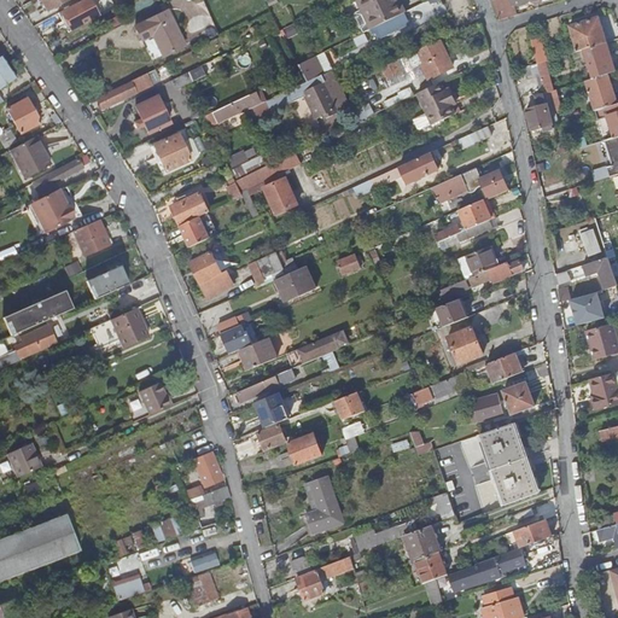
[(68,0),(40,0),(47,12),(68,0)]
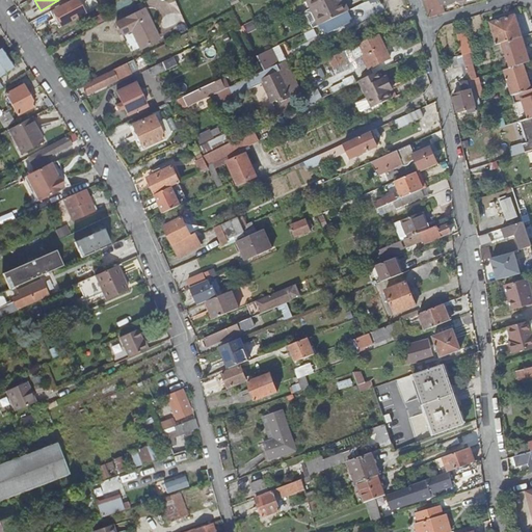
[(77,0),(71,0),(53,10),(61,27),(85,15),(77,0)]
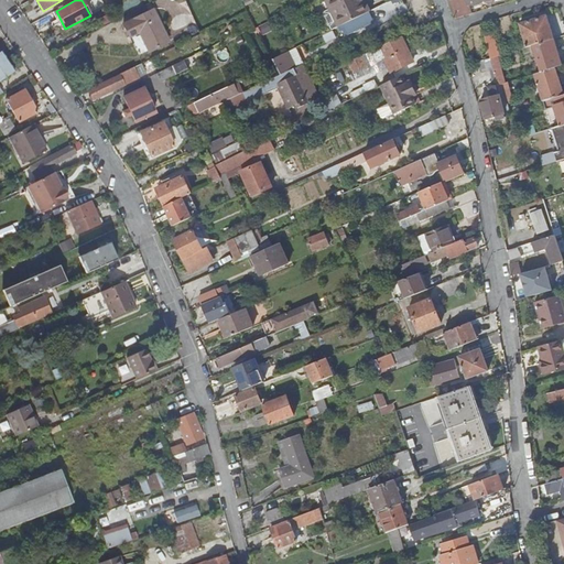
[(102,11),(126,0),(97,0),(102,11)]
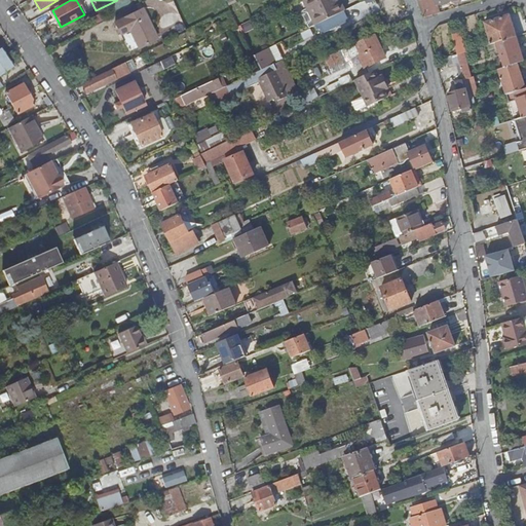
[(311,9),(331,0),(305,0),(304,1),(308,10),(309,11),(311,9)]
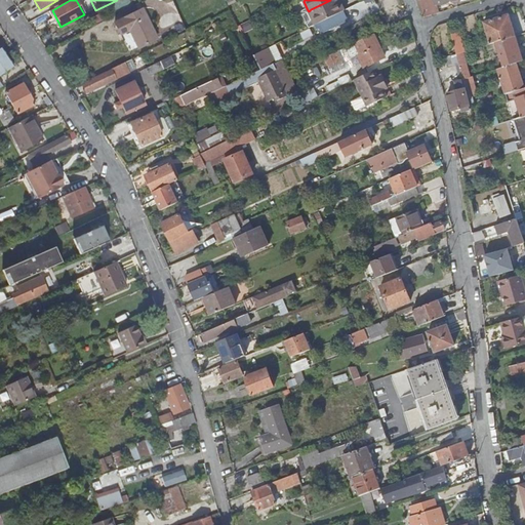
[(330,0),(311,9),(318,25),(342,13),(335,0),(330,0)]
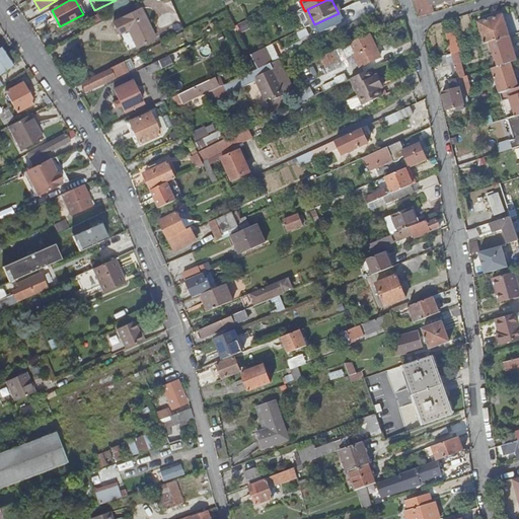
[(412,0),(415,7),(418,16),(433,12),(430,3),(436,3),(440,1),(442,0),(444,0),(445,1),(448,0),(449,2),(453,1),(452,0),(412,0)]
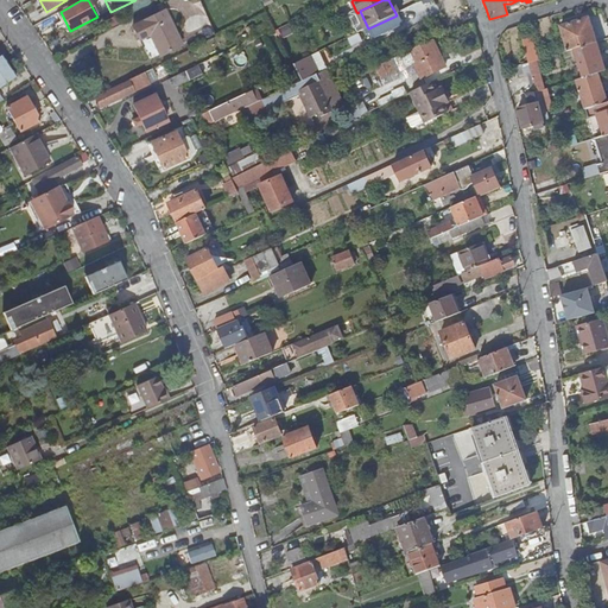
[(133,26),(146,52),(156,48),(177,37),(164,11),(133,26)]
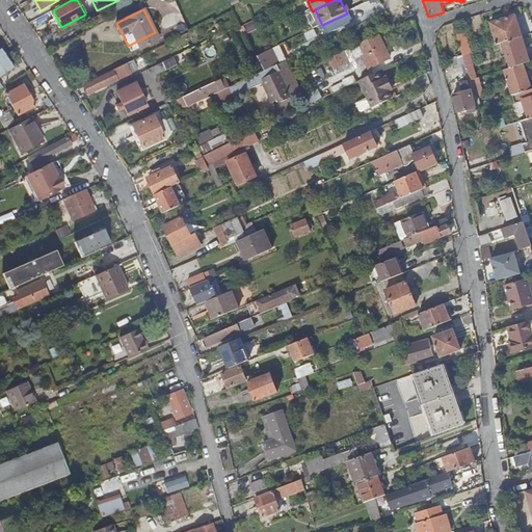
[(315,9),(313,11),(320,26),(322,25),(315,9)]
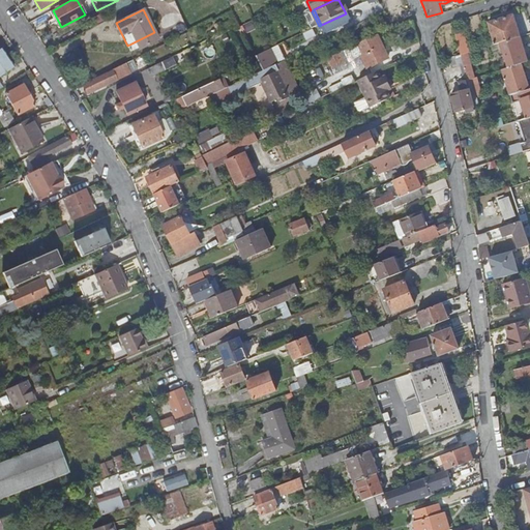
[(318,26),(319,26),(312,11),(311,10),(306,12),(306,13),(314,28),(318,26)]
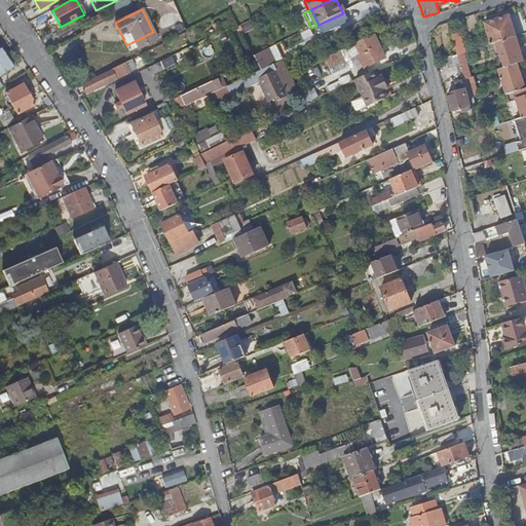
[(316,26),(315,26),(317,30),(321,29),(323,33),(347,21),(343,12),(343,13),(318,25),(316,26)]
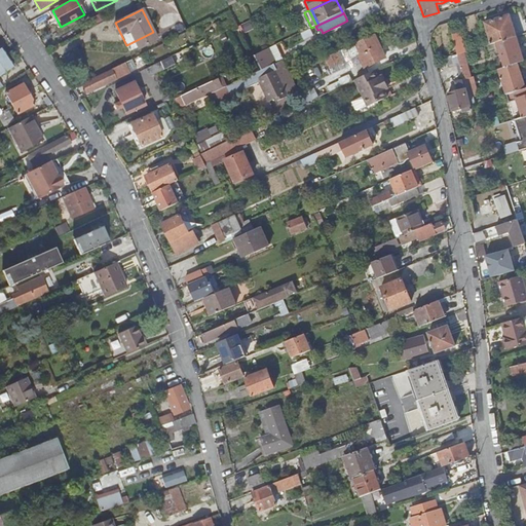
[(485,28),(510,21),(508,14),(484,23),(485,28)]
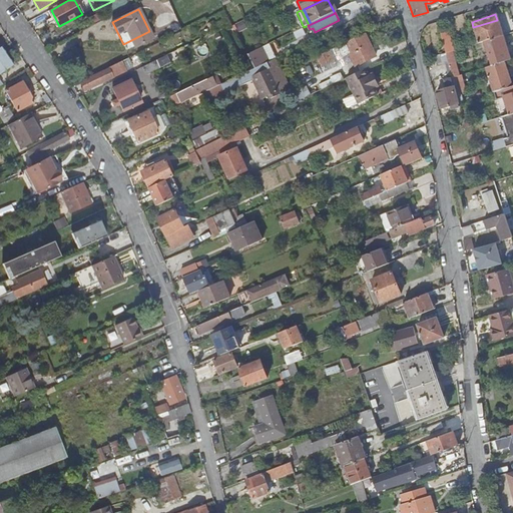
[(484,41),(502,35),(497,20),(473,27),(478,42),(484,41)]
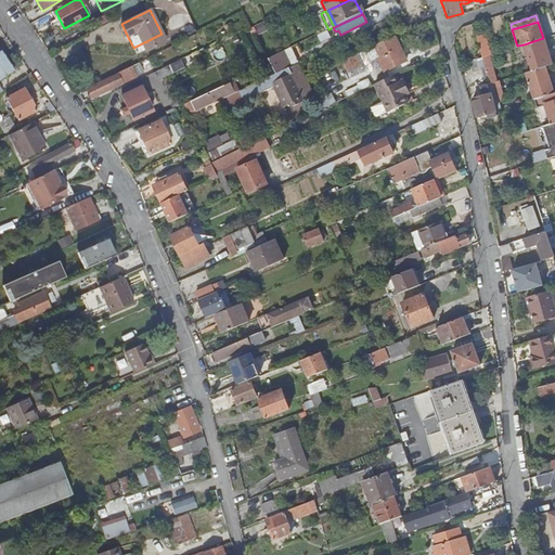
[(326,31),(318,36),(321,42),(330,38),(326,31)]
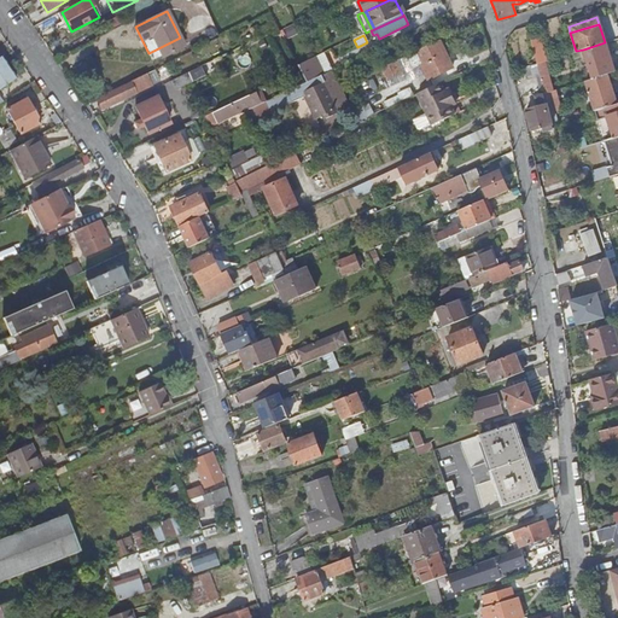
[(158,48),(149,53),(153,62),(163,57),(185,46),(180,38),(158,48)]
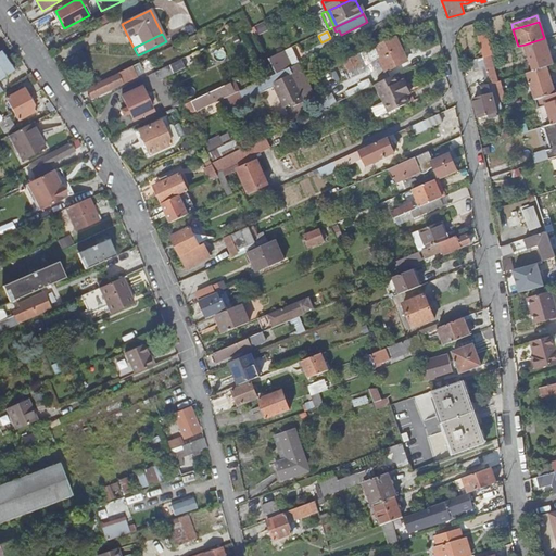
[(482,57),(490,54),(494,53),(491,46),(490,46),(487,47),(484,37),(478,39),(482,55),(482,57)]
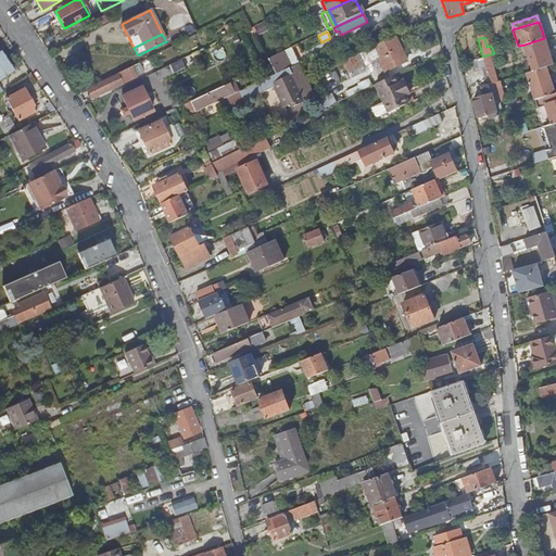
[(396,38),(366,52),(370,62),(381,57),(388,70),(407,61),(396,38)]
